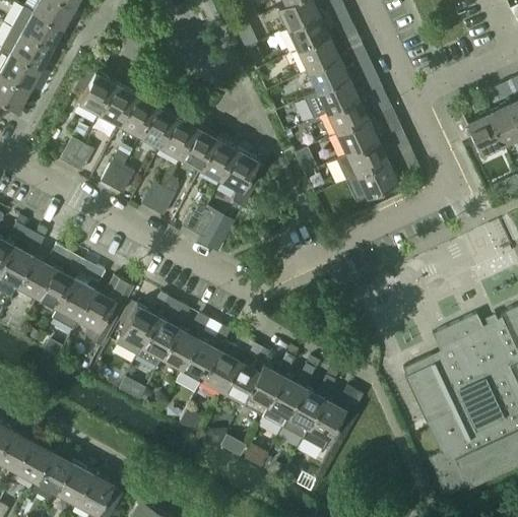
[(39,0),(33,12),(64,28),(75,8),(59,0),(39,0)]
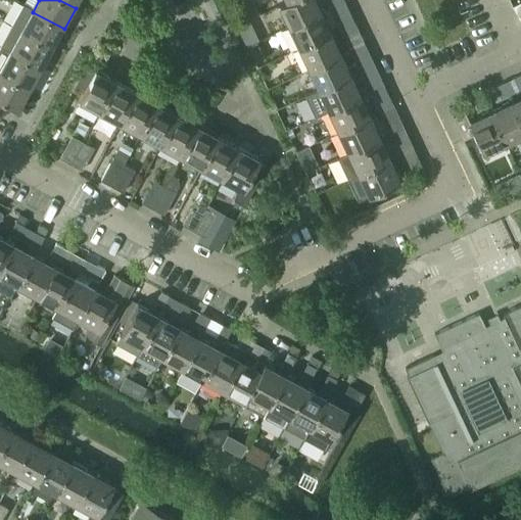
[(59,0),(76,8),(80,0),(59,0)]
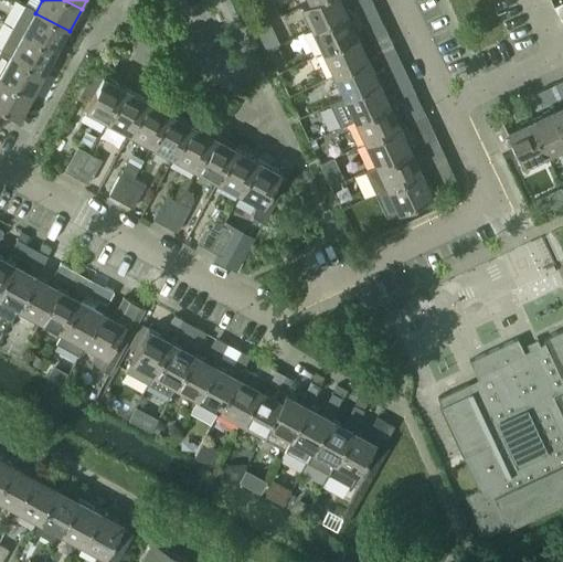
[(303,8),(314,32),(348,16),(340,0),(320,0),(310,4),(303,8)]
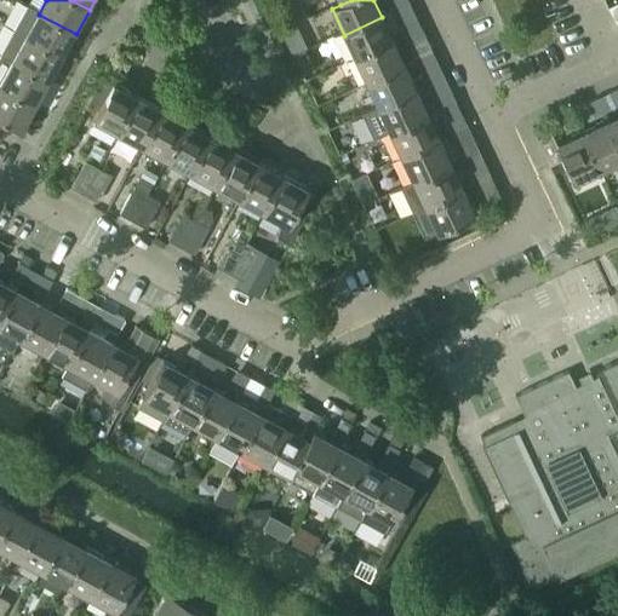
[(394,0),(388,3),(393,12),(411,5),(407,0),(394,0)]
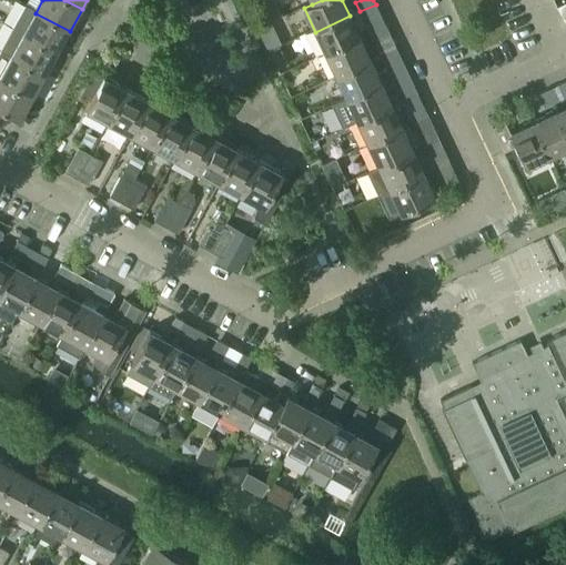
[(14,30),(58,53),(70,31),(36,13),(26,8),(14,30)]
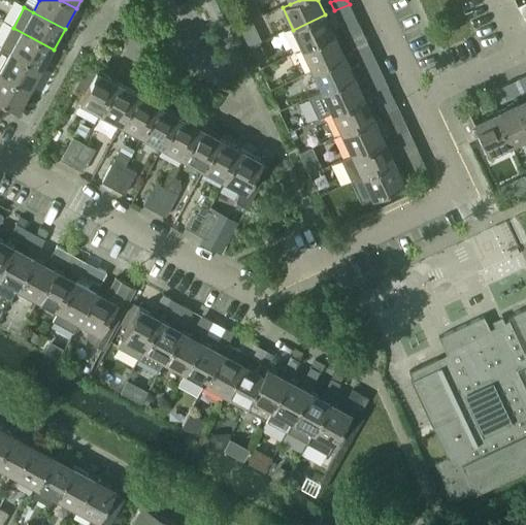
[(293,30),(302,51),(335,36),(325,14),(293,30)]
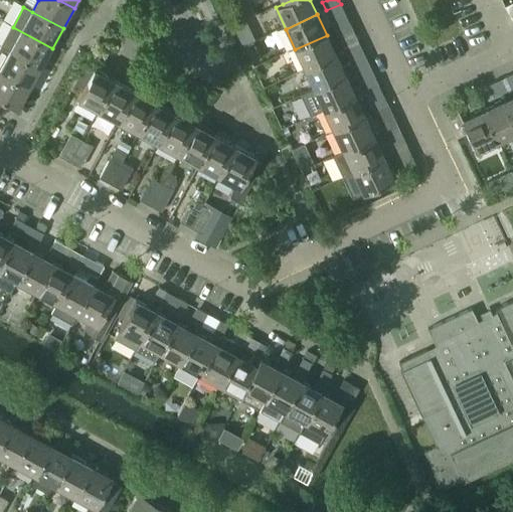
[(332,23),(336,31),(350,24),(346,16),(332,23)]
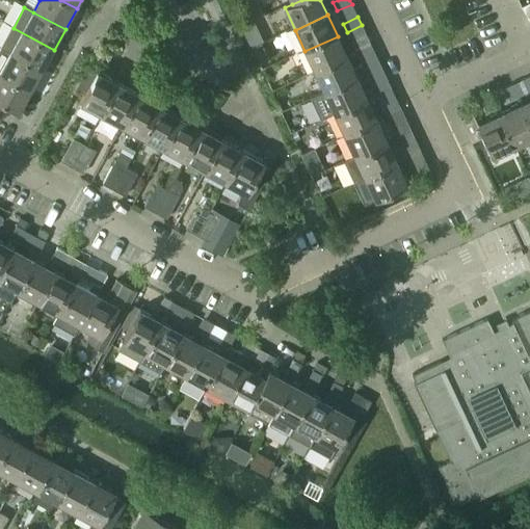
[(2,49),(43,71),(54,50),(14,28),(2,49)]
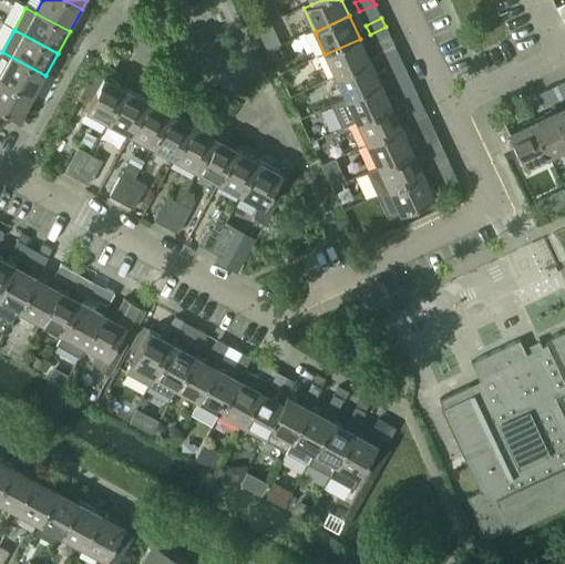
[(325,54),(336,78),(370,61),(360,39),(325,54)]
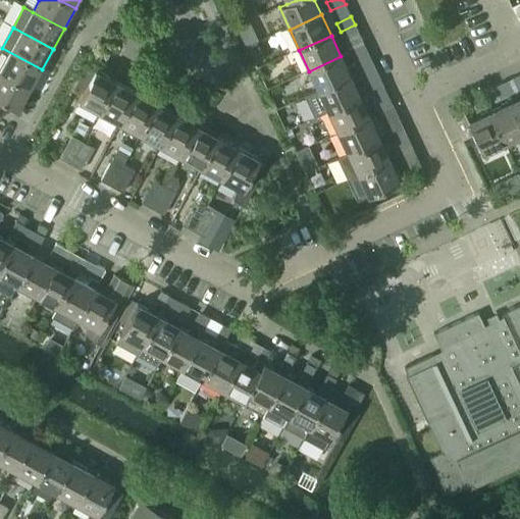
[(346,45),(350,53),(365,46),(361,38),(346,45)]
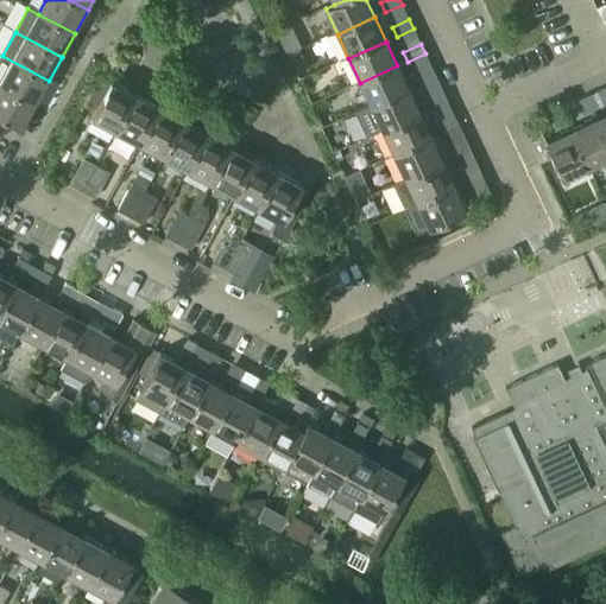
[(0,86),(36,105),(49,81),(2,56),(0,58),(0,86)]
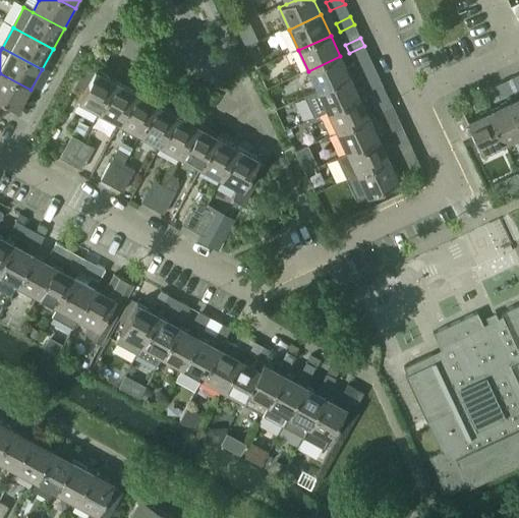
[(350,77),(350,78),(373,67),(370,59),(346,69),(340,56),(308,71),(318,93),(350,77)]
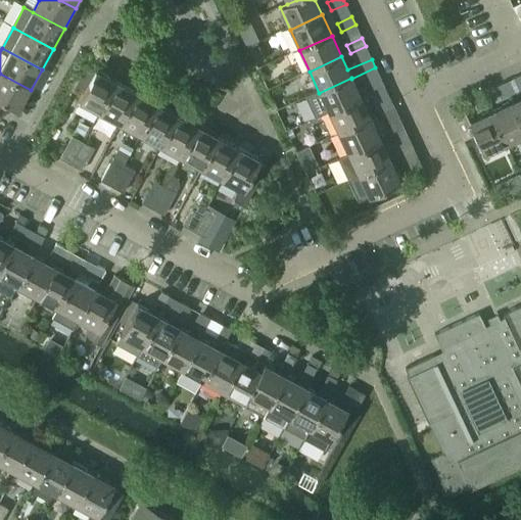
[(80,103),(100,114),(117,84),(96,73),(80,103)]
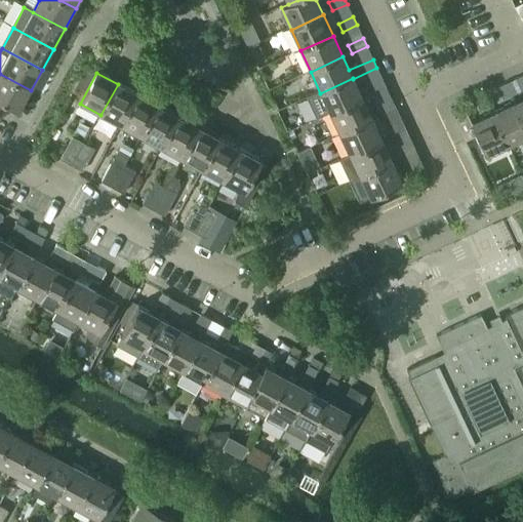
[(0,101),(18,112),(31,90),(0,74),(0,101)]
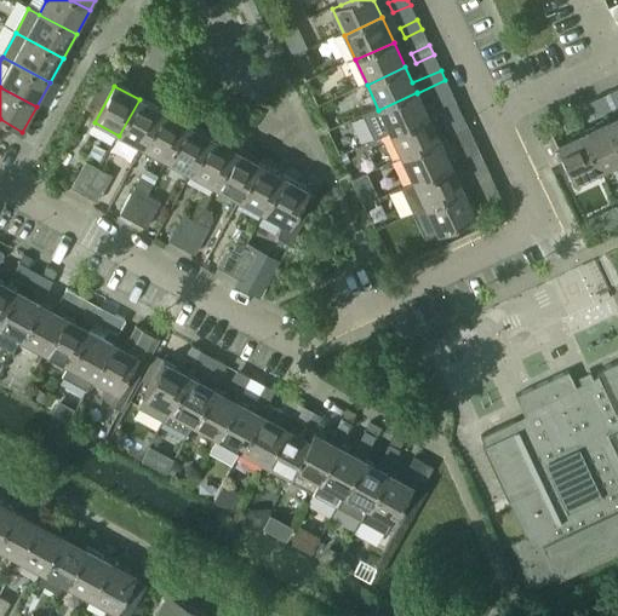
[(390,134),(428,117),(417,93),(417,92),(378,110),(390,134)]
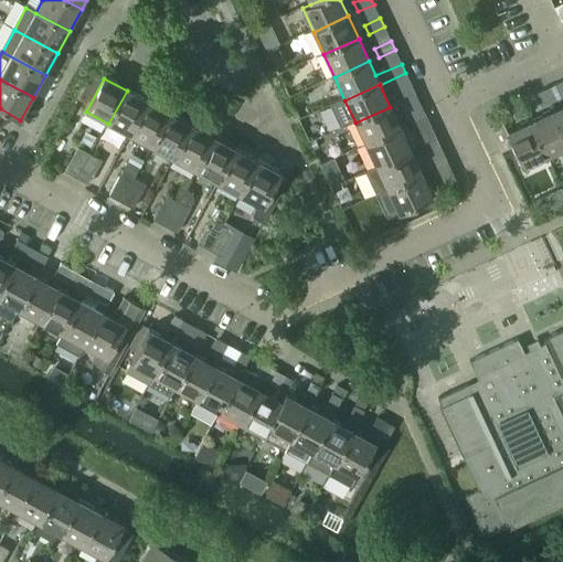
[(396,94),(401,103),(416,95),(412,86),(396,94)]
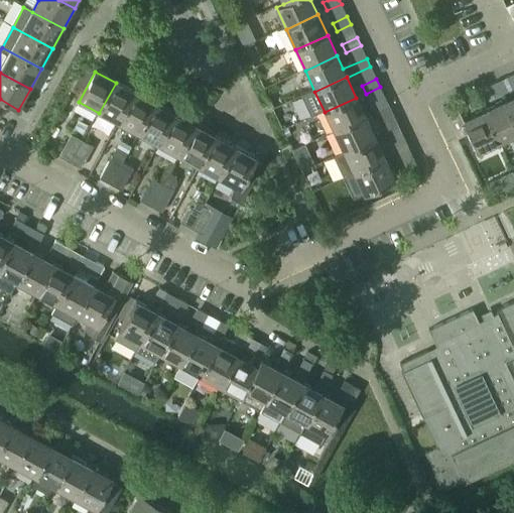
[(99,113),(119,124),(136,94),(116,83),(99,113)]
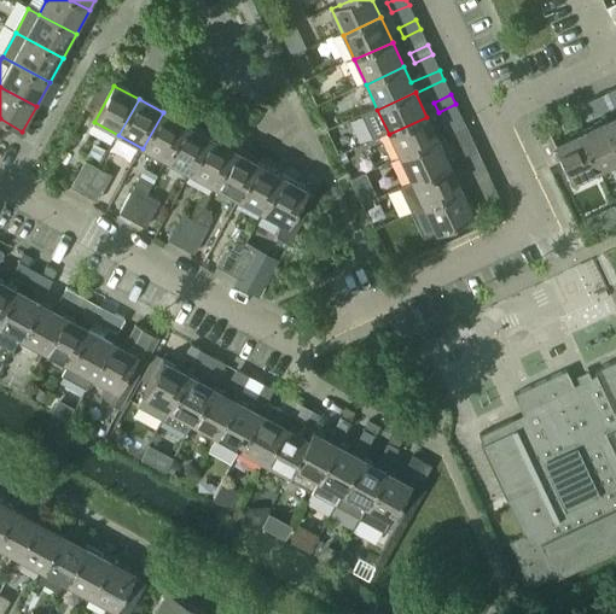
[(587,105),(593,120),(603,115),(597,100),(587,105)]
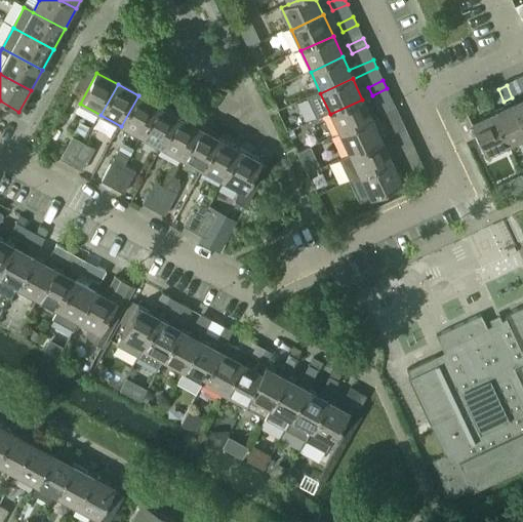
[(121,126),(142,137),(159,107),(138,95),(121,126)]
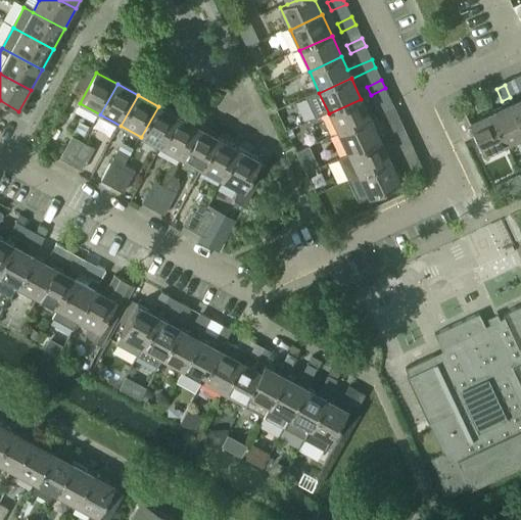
[(339,135),(371,120),(361,99),(329,113),(339,135)]
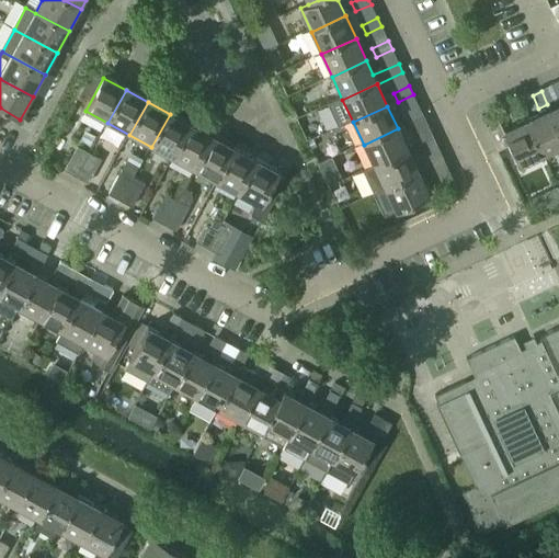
[(403,116),(408,125),(424,117),(420,109),(403,116)]
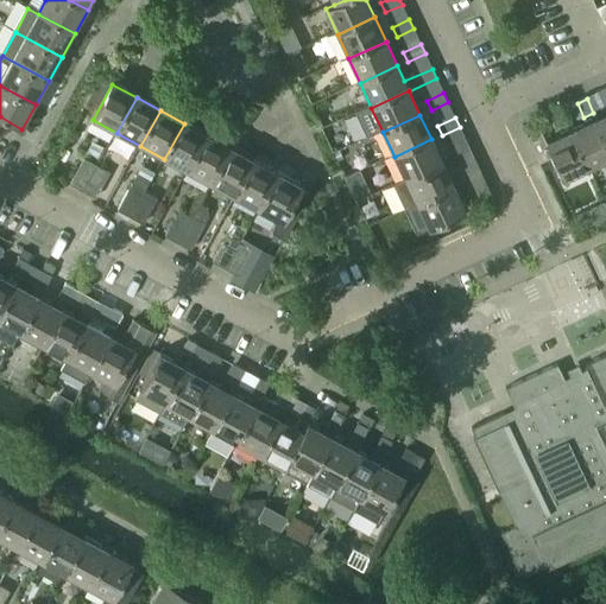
[(572,132),(589,170),(605,160),(605,140),(597,121),(572,132)]
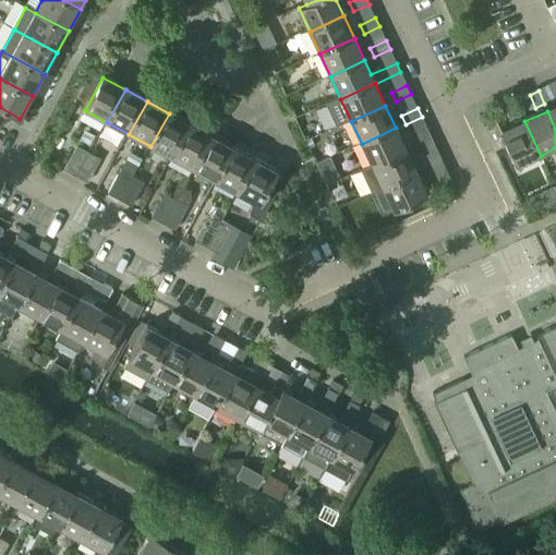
[(150,146),(172,158),(191,125),(169,113),(150,146)]
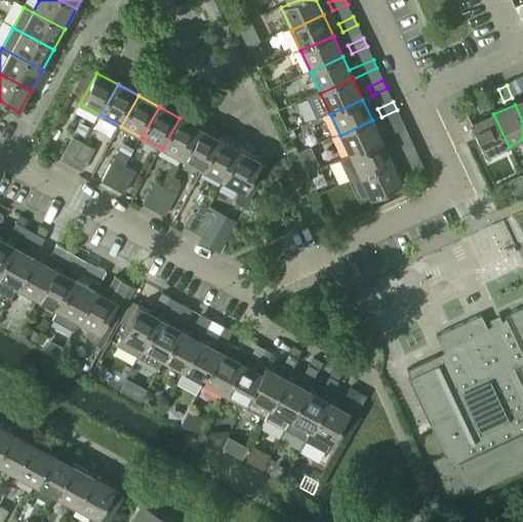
[(478,137),(486,157),(509,147),(493,114),(472,124),(468,115),(456,120),(467,143),(478,137)]
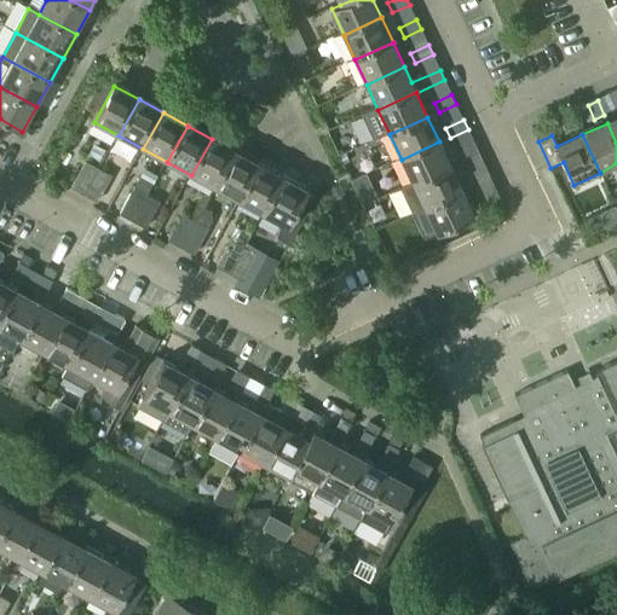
[(191,175),(215,189),(236,152),(212,139),(191,175)]
